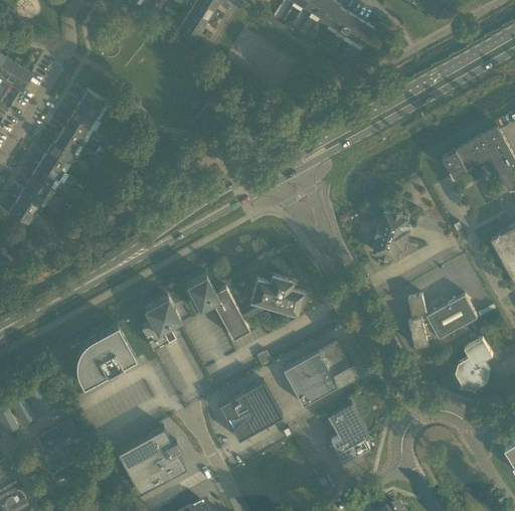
[(162,0),(158,7),(162,10),(167,0),(162,0)]
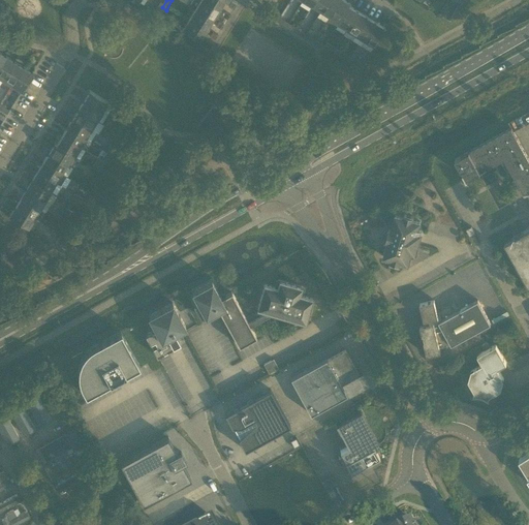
[(212,24),(218,13),(200,3),(195,0),(194,0),(189,9),(194,13),(212,24)]
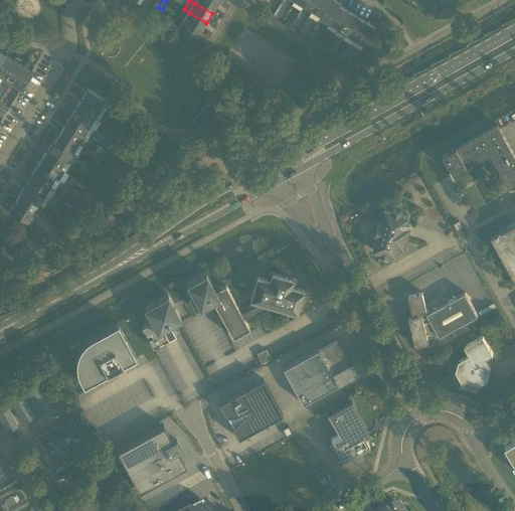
[(218,4),(211,0),(197,0),(195,3),(212,13),(218,4)]
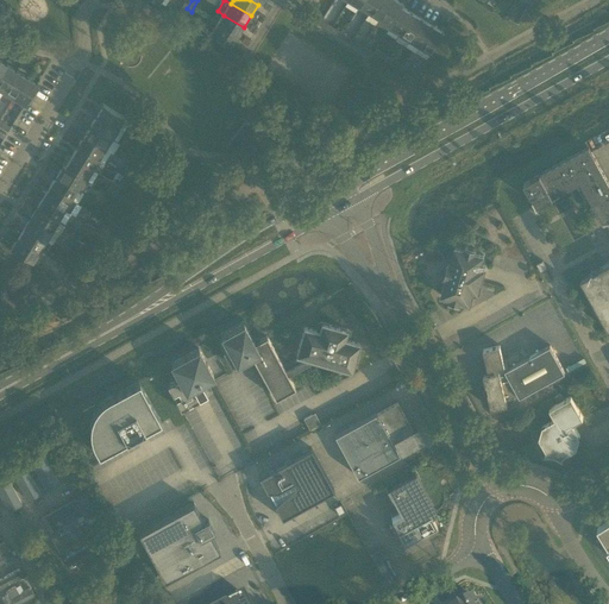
[(359,11),(364,0),(350,0),(349,4),(359,11)]
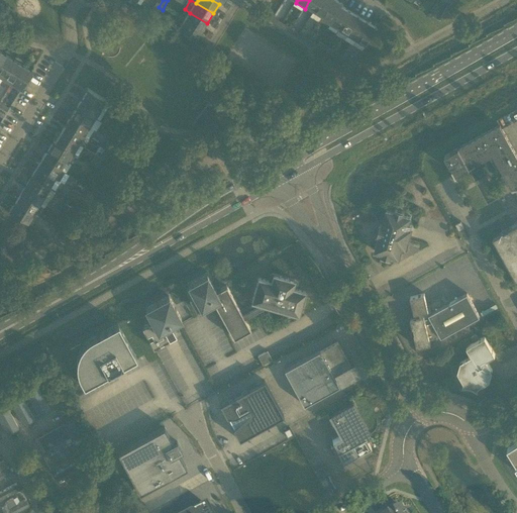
[(313,14),(322,0),(309,0),(305,9),(313,14)]
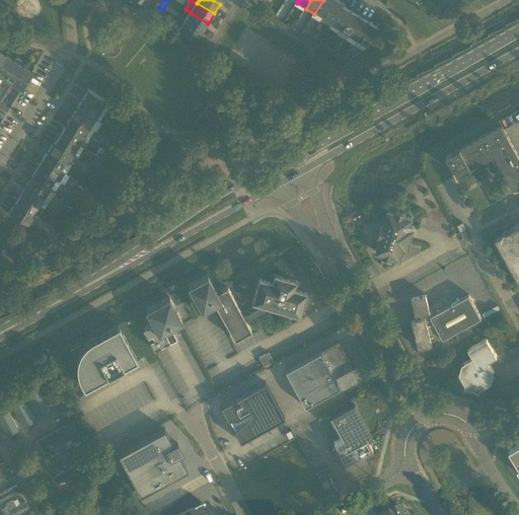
[(322,22),(335,2),(330,0),(323,0),(314,14),(323,19),(321,21),(322,22)]
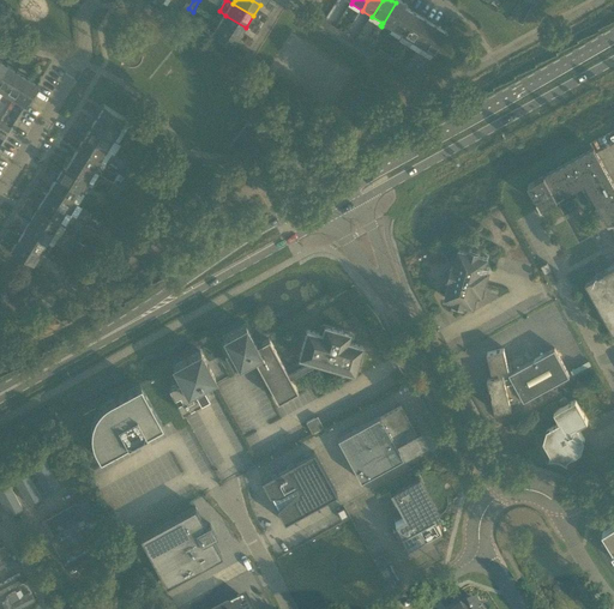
[(392,32),(405,11),(407,8),(396,2),(381,26),(392,32)]
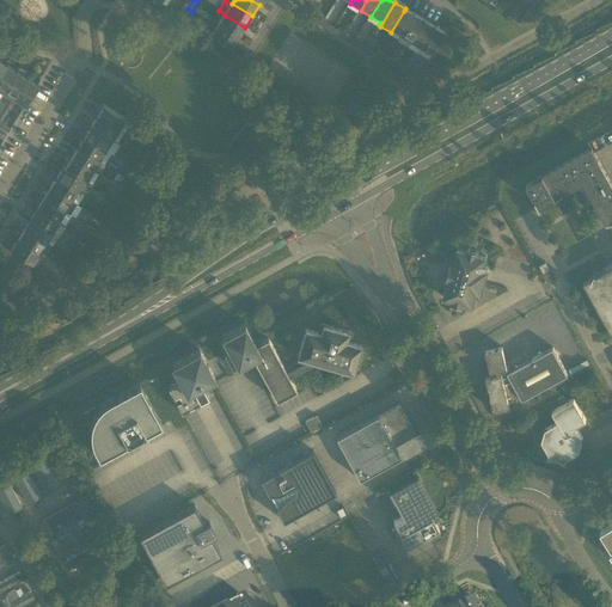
[(181,19),(185,23),(193,12),(188,8),(181,19)]
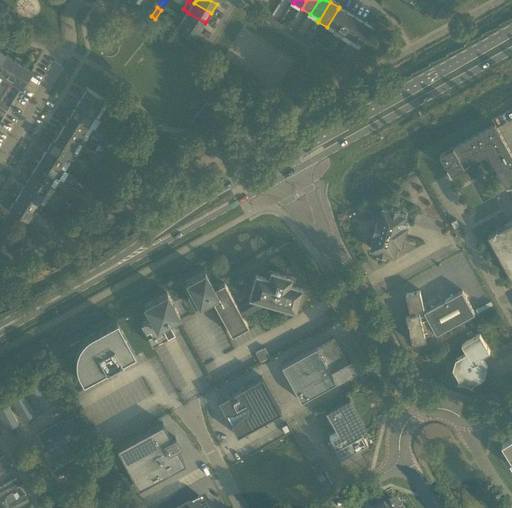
[(335,33),(346,15),(338,9),(327,27),(335,33)]
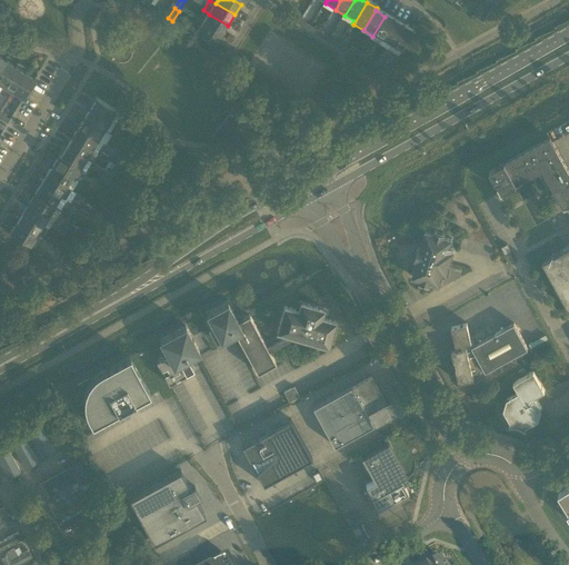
[(228,26),(209,15),(202,26),(221,37),(228,26)]
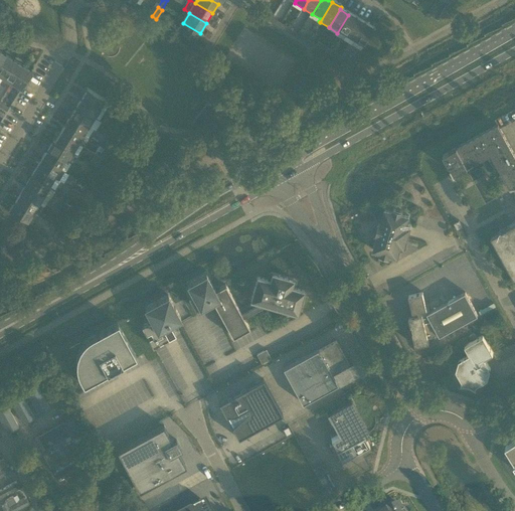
[(348,15),(337,33),(346,38),(357,20),(348,15)]
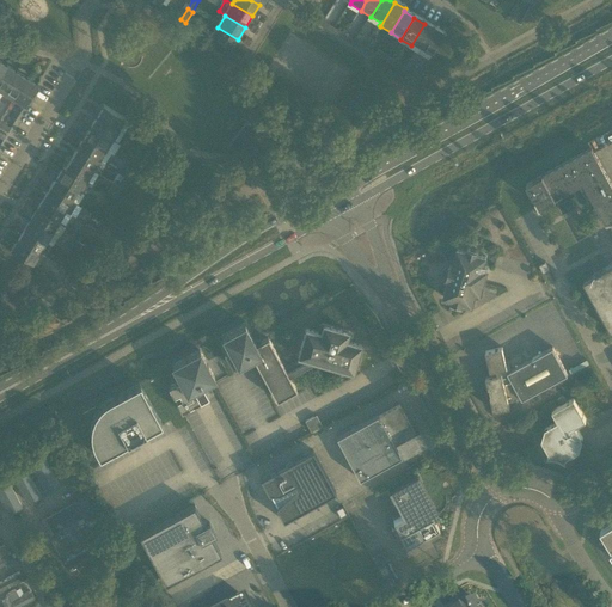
[(424,24),(411,46),(421,51),(434,30),(424,24)]
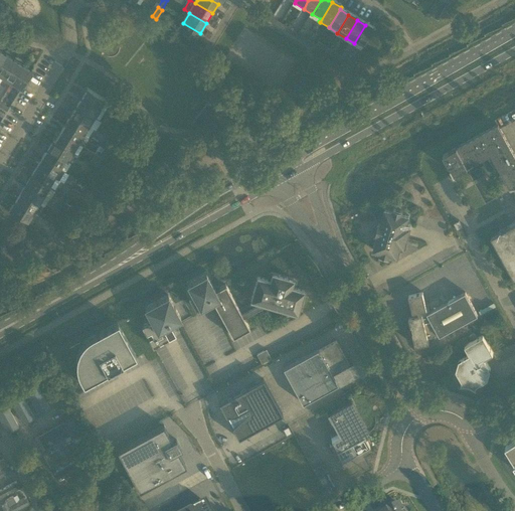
[(272,21),(269,24),(278,30),(281,26),(272,21)]
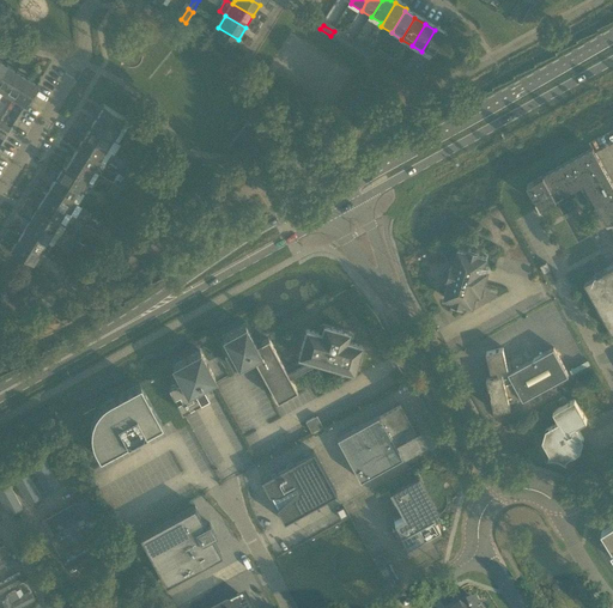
[(238,40),(218,28),(211,40),(231,52),(238,40)]
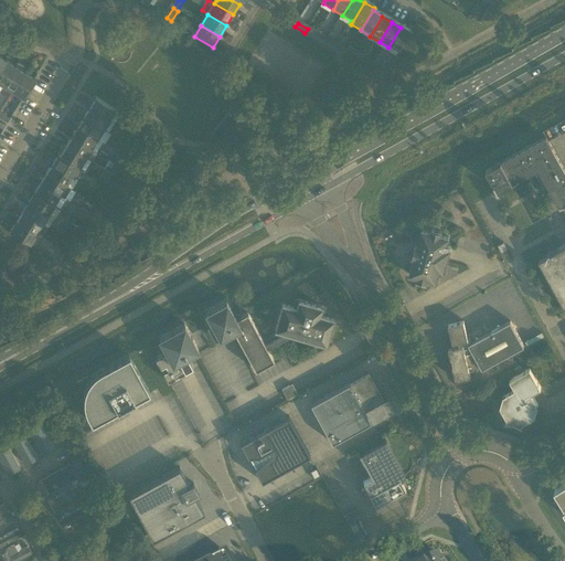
[(401,28),(388,48),(398,54),(411,34),(401,28)]
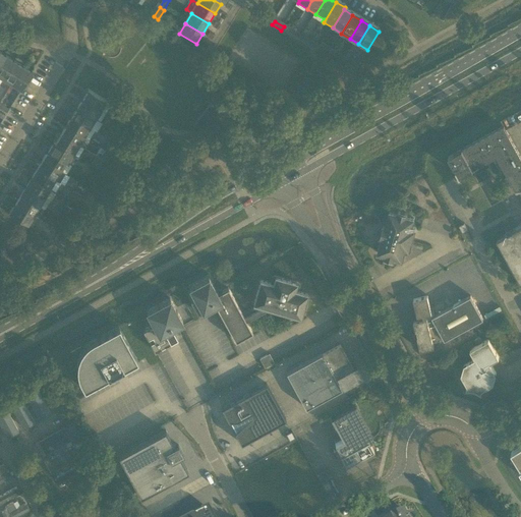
[(281,31),(290,36),(292,33),(284,26),(281,31)]
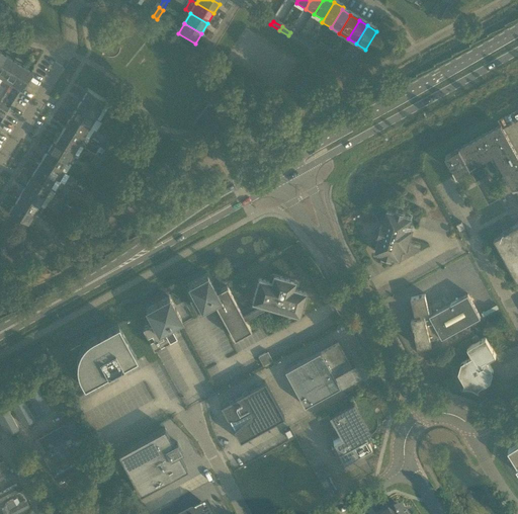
[(290,32),(288,35),(297,41),(299,37),(290,32)]
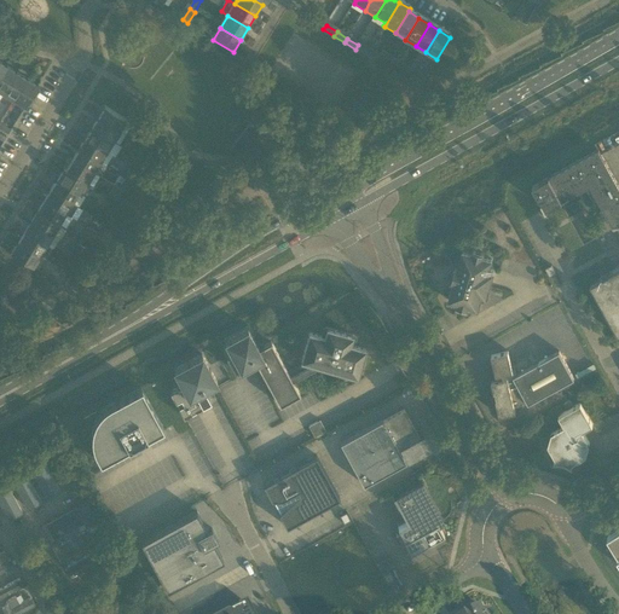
[(369,52),(366,51),(358,45),(356,50),(366,56),(369,52)]
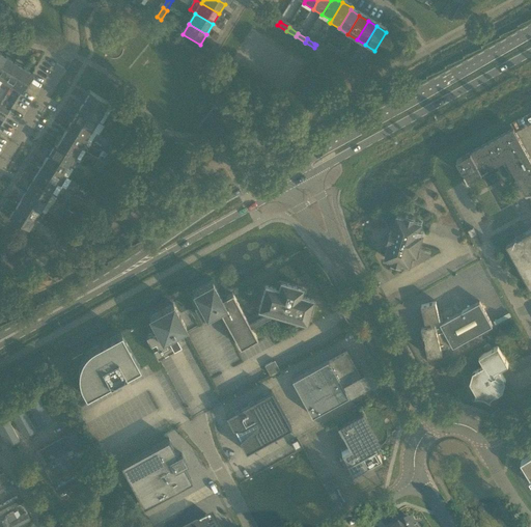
[(325,50),(334,55),(336,52),(327,47),(325,50)]
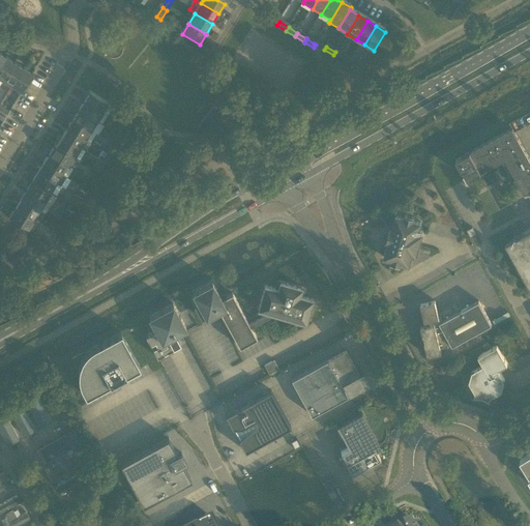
[(344,57),(335,52),(333,55),(342,61),(344,57)]
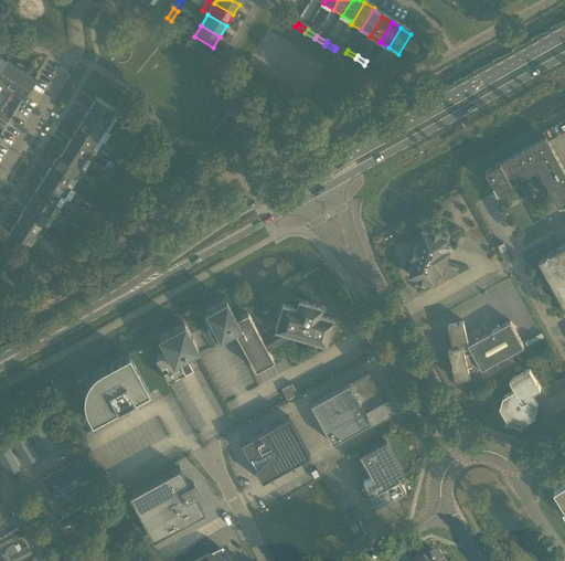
[(376,66),(366,61),(364,65),(374,71),(376,66)]
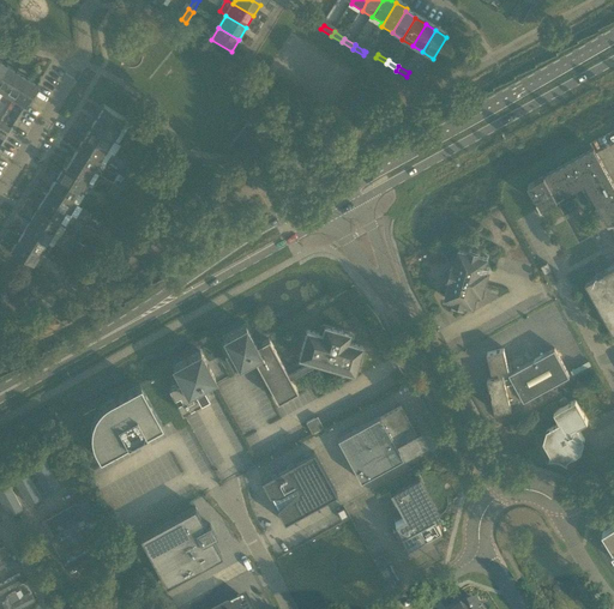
[(6,70),(0,79),(0,95),(4,97),(17,76),(6,70)]
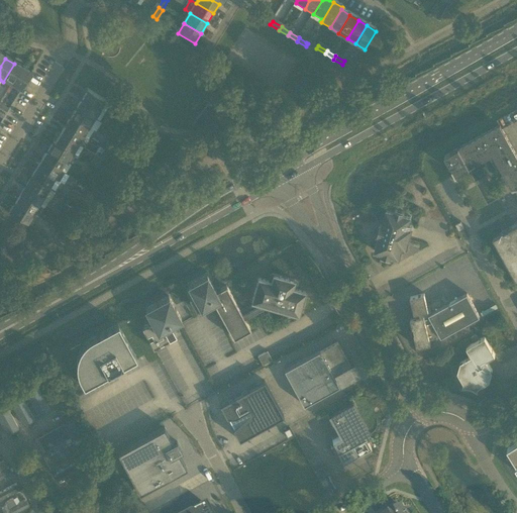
[(353,67),(344,61),(342,65),(351,71),(353,67)]
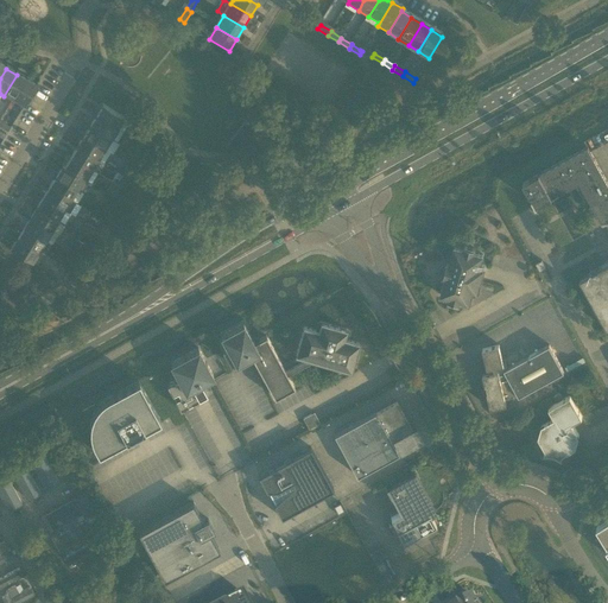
[(14,102),(26,82),(17,75),(4,96),(14,102)]
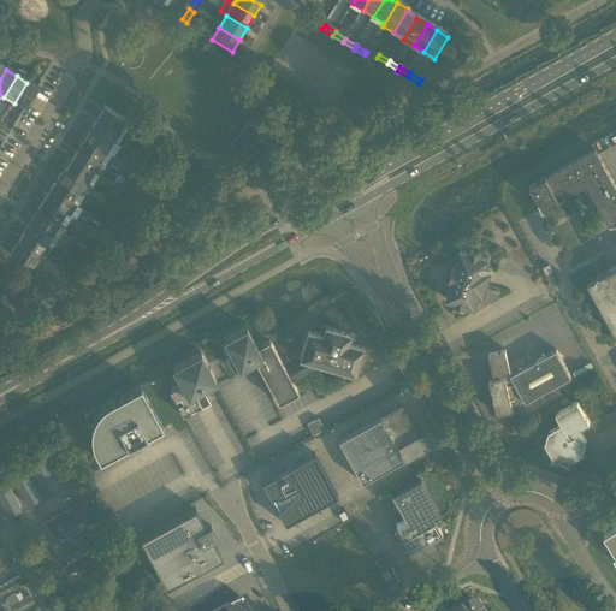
[(27,83),(15,104),(25,111),(37,89),(27,83)]
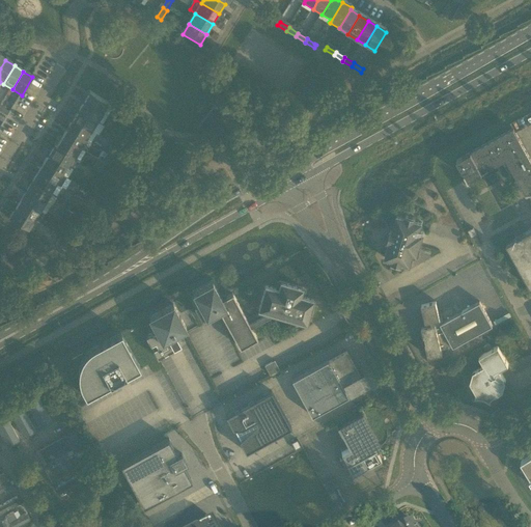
[(90,94),(84,105),(103,115),(108,106),(90,94)]
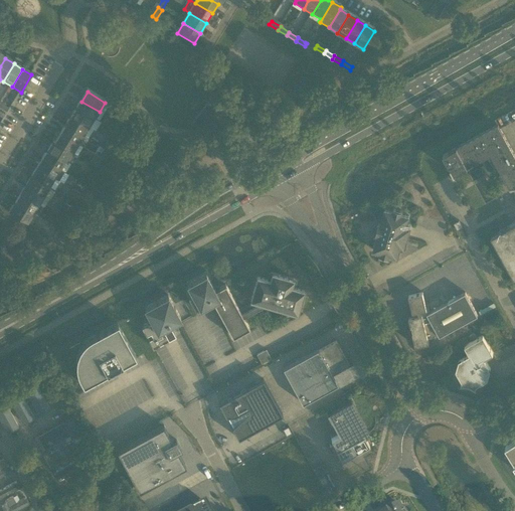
[(76,110),(94,121),(100,112),(81,102),(76,110)]
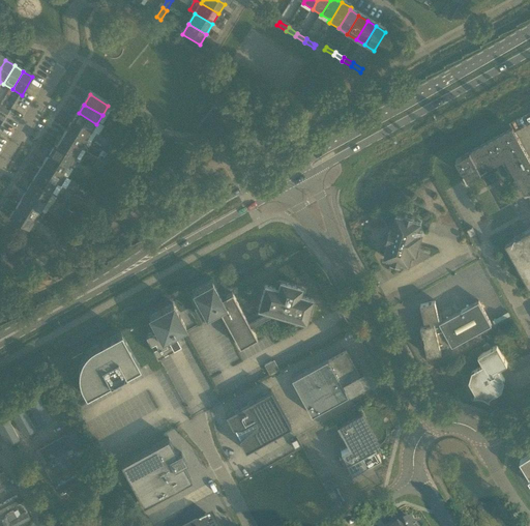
[(0,109),(0,114),(7,118),(9,115),(0,109)]
